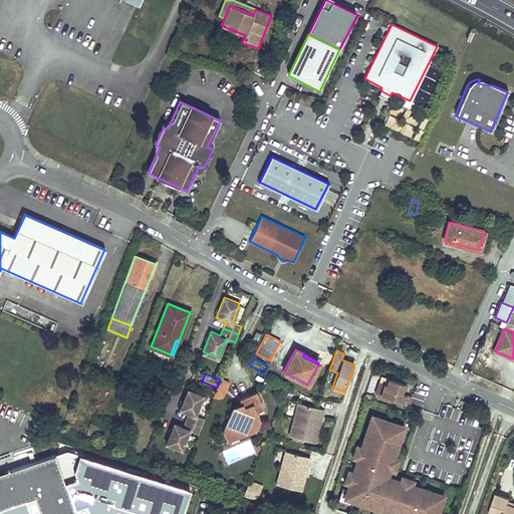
[(231,383),(222,379),(214,398),(223,402),(231,383)]
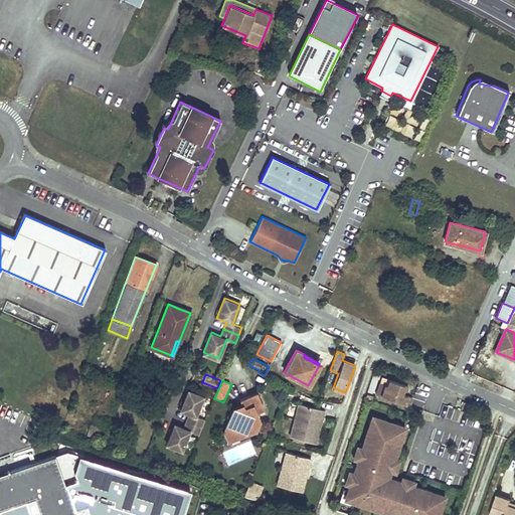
[(405,384),(390,380),(388,385),(380,383),(377,394),(410,405),(412,397),(405,394),(402,393),(405,384)]
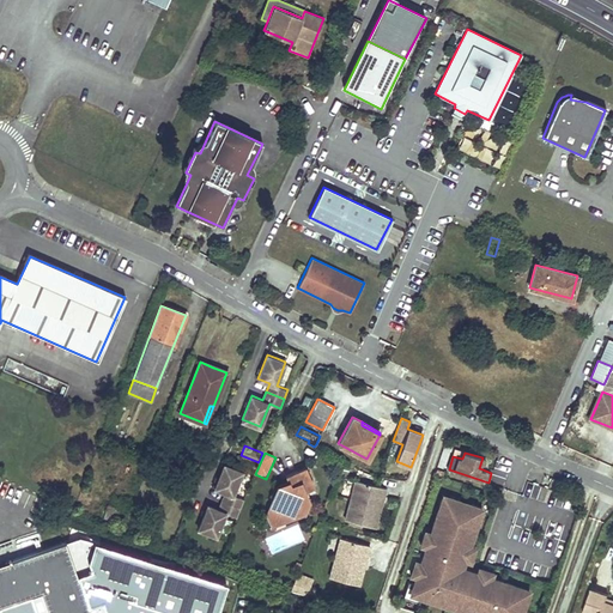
[(242,471),(224,463),(214,487),(226,492),(223,501),(241,508),(244,498),(234,495),(242,471)]
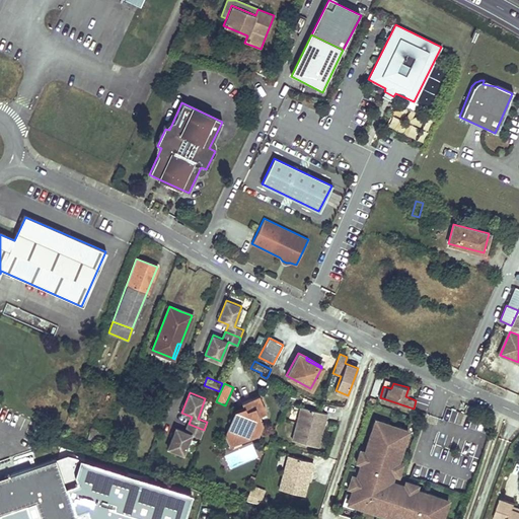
[(240,441),(257,434),(256,431),(260,429),(262,424),(258,415),(266,412),(258,395),(241,402),(243,406),(244,410),(237,414),(233,424),(240,441)]
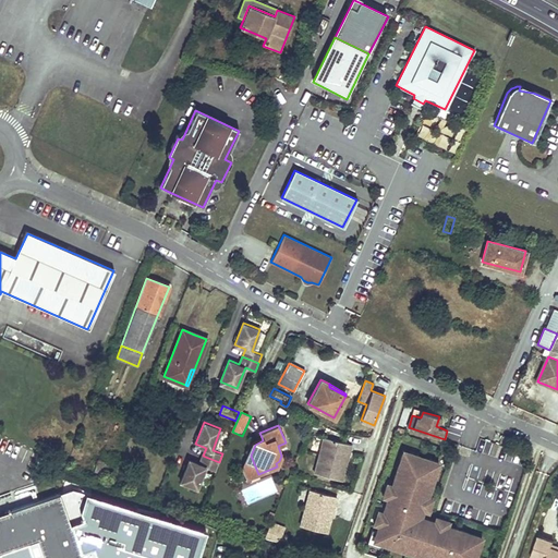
[(263,440),(262,437),(252,441),(242,466),(247,480),(258,474),(251,456),(255,445),(263,440)]
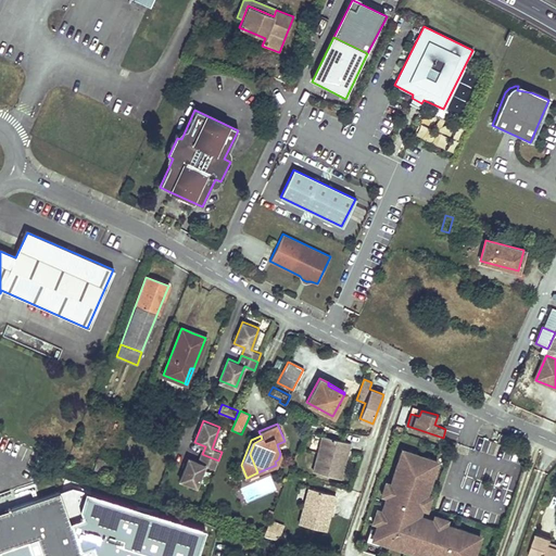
[(323,437),(314,470),(336,477),(342,452),(346,453),(349,443),(323,437)]
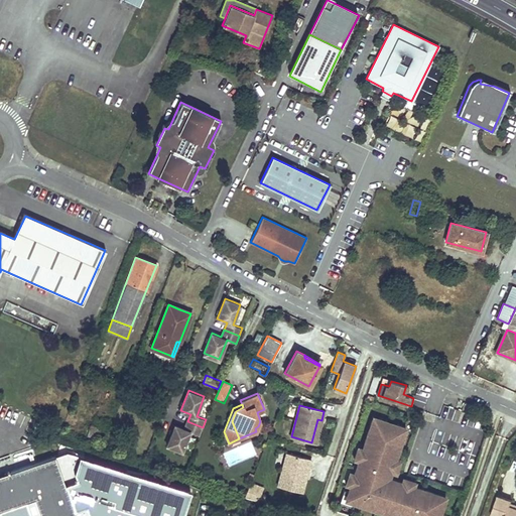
[(379,419),(374,417),(370,429),(375,430),(379,419)]
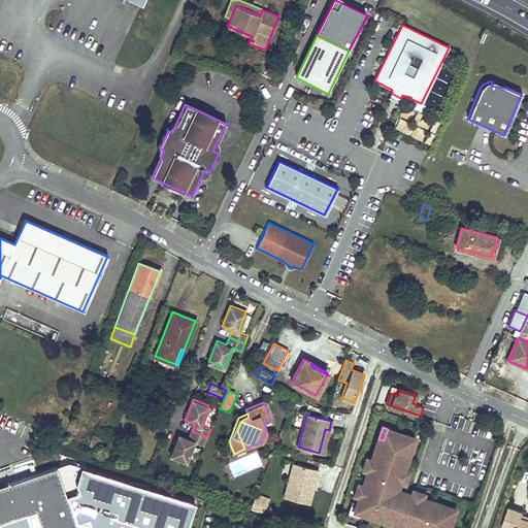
[(325,429),(319,453),(323,454),(329,430),(325,429)]
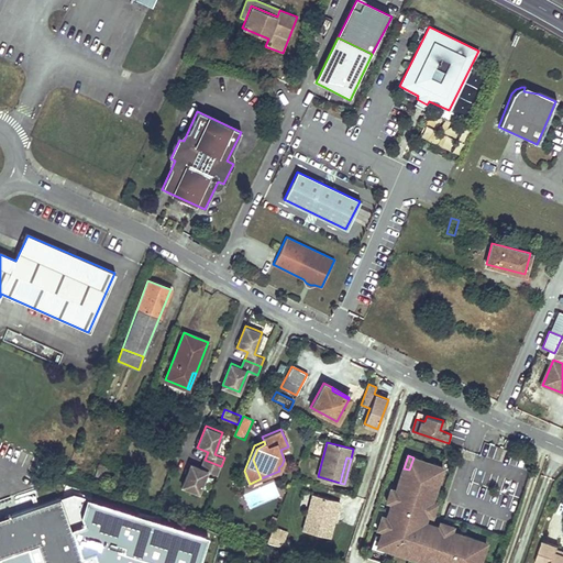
[(438,465),(414,457),(409,470),(404,468),(396,489),(392,503),(387,517),(383,530),(381,537),(379,541),(384,548),(388,550),(428,562),(430,562),(481,562),(486,548),(473,543),(475,538),(452,530),(439,527),(426,522),(428,515),(432,501),(440,479),(433,478),(438,465)]
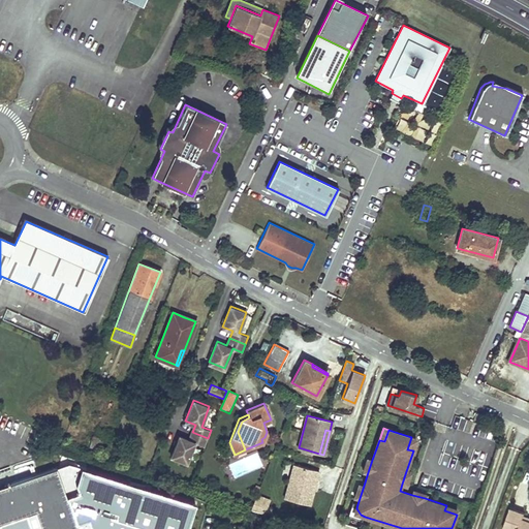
[(208,438),(192,432),(189,439),(180,435),(172,456),(187,462),(194,442),(205,445),(208,438)]
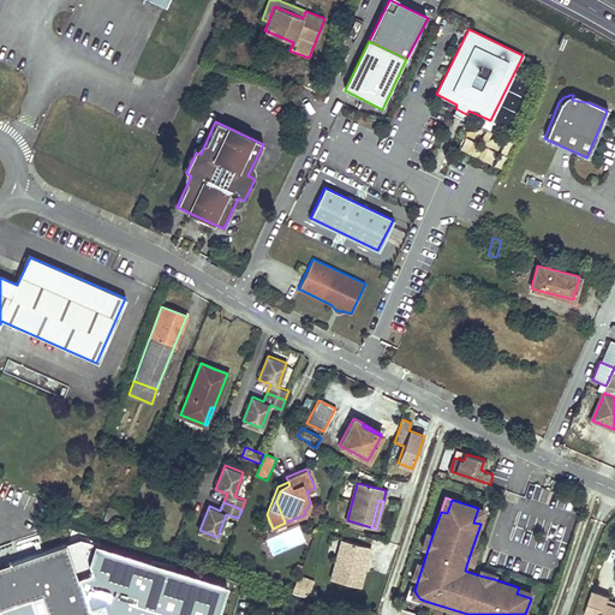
[(120,513),(109,508),(105,520),(115,525),(120,513)]
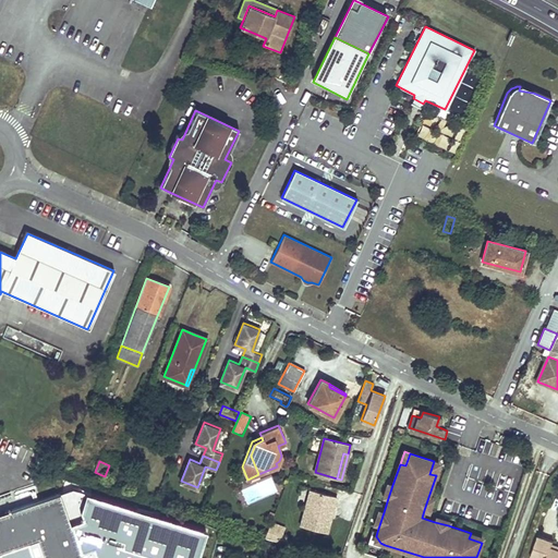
[(434,461),(429,474),(436,475),(440,463),(434,461)]
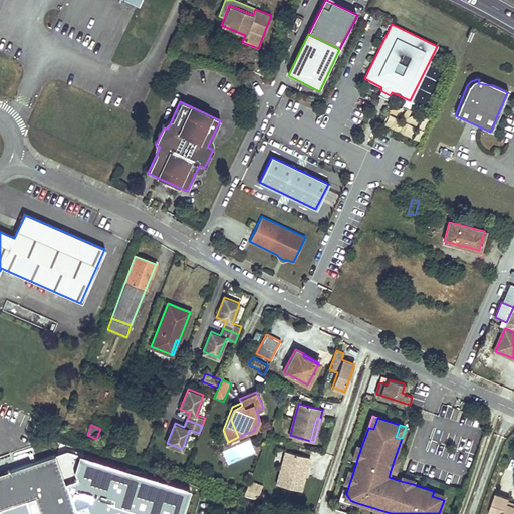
[(164,445),(167,434),(160,433),(157,443),(164,445)]
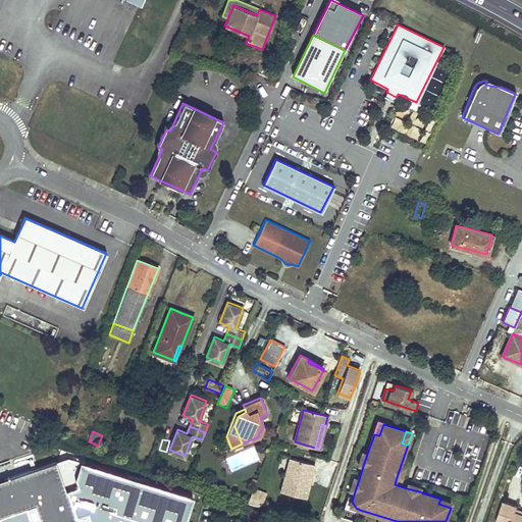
[(254,446),(225,458),(231,471),(260,460),(254,446)]
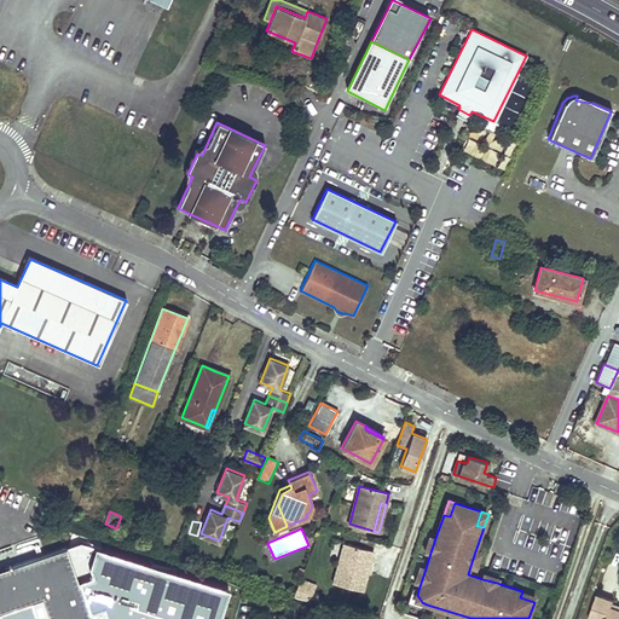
[(435,538),(431,537),(426,551),(431,553),(435,538)]
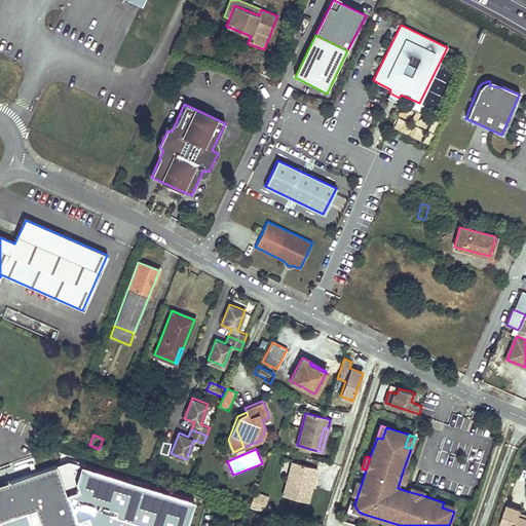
[(292,463),(283,496),(304,501),(310,478),(313,479),(316,471),(292,463)]
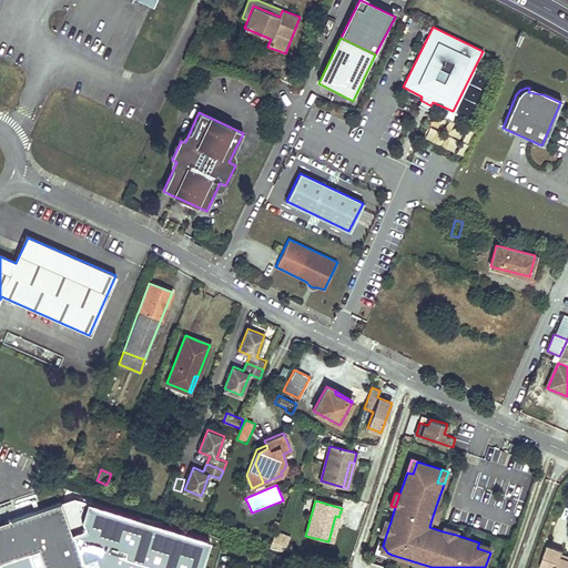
[(0,521),(0,560),(37,548),(43,567),(82,567),(60,501),(0,521)]
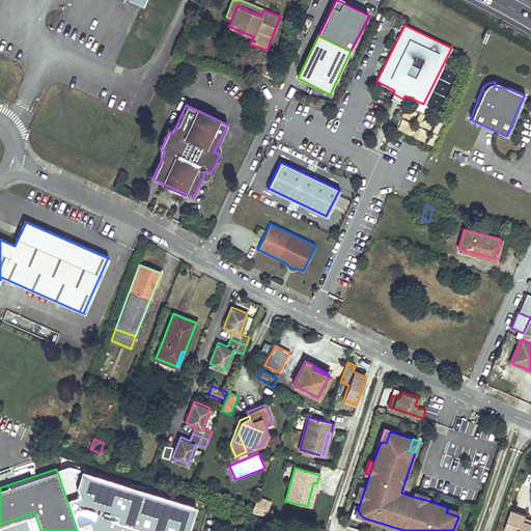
[(408,473),(403,485),(409,486),(412,474),(408,473)]
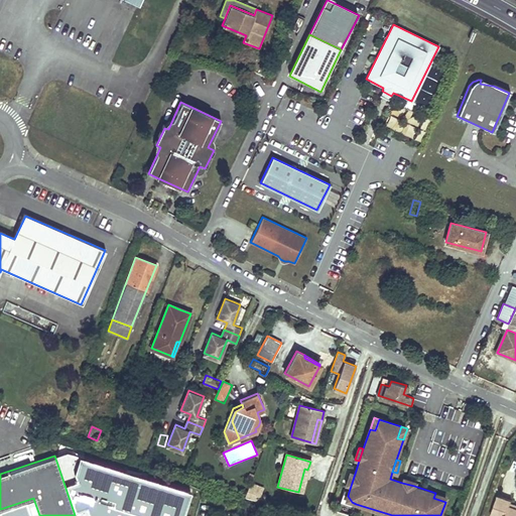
[(304,469),(298,492),(301,493),(307,470),(304,469)]
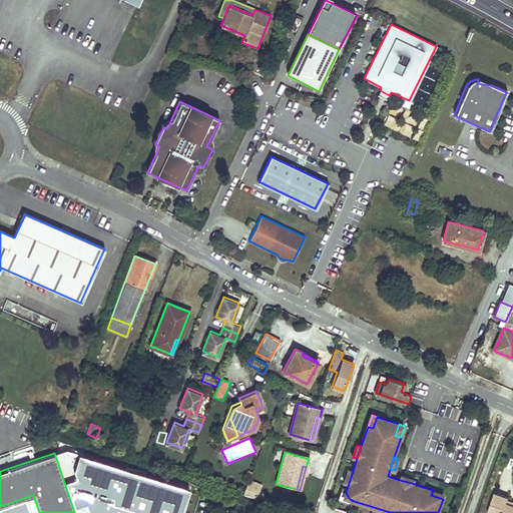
[(353,471),(349,470),(345,482),(349,483),(353,471)]
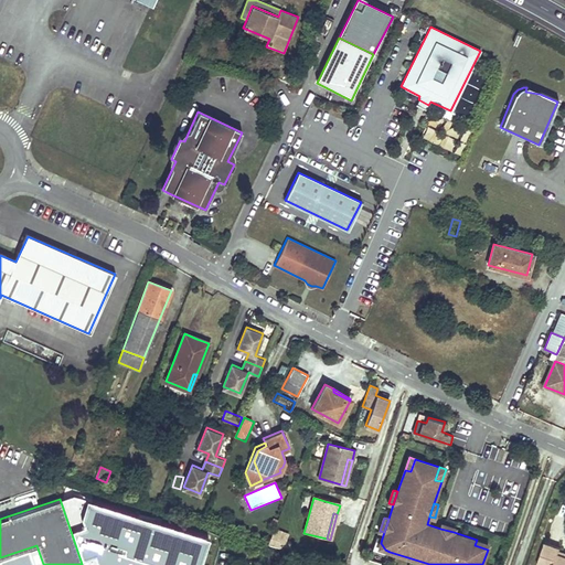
[(443,523),(440,529),(454,532),(456,528),(443,523)]
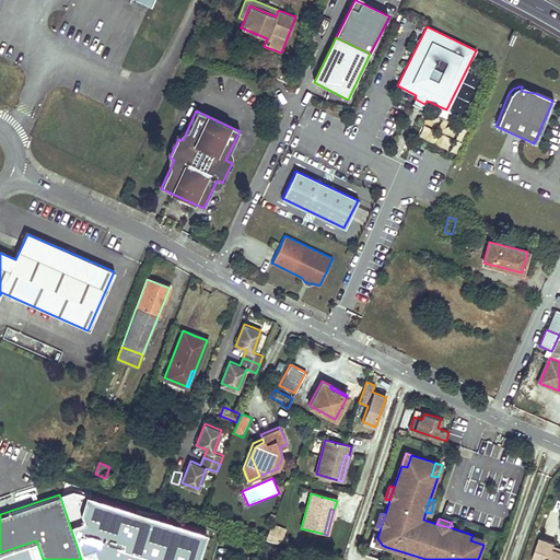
[(287,531),(273,525),(267,541),(280,547),(287,531)]
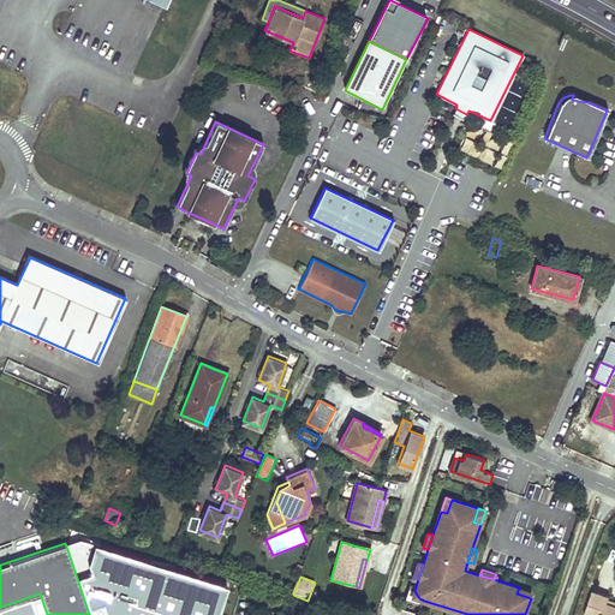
[(196,583),(189,585),(195,604),(202,602),(196,583)]
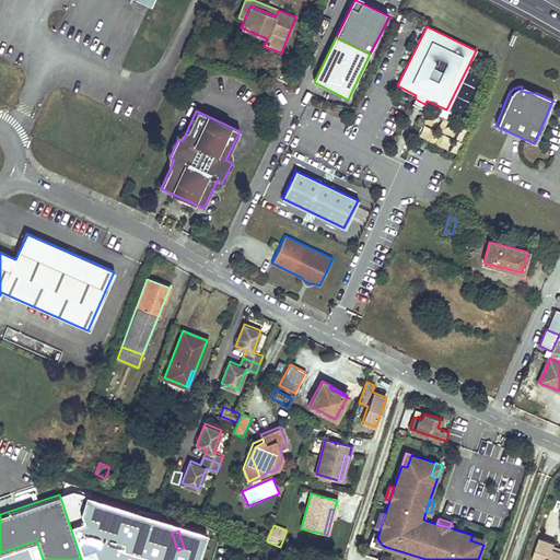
[(378,534),(374,532),(370,546),(384,551),(386,547),(382,545),(377,538),(378,534)]
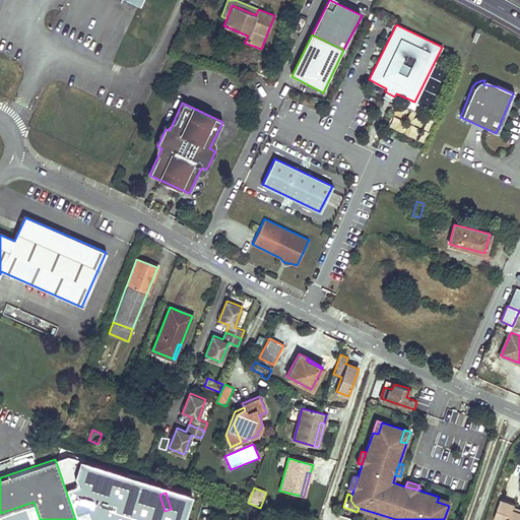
[(439,497),(437,502),(449,506),(450,501),(439,497)]
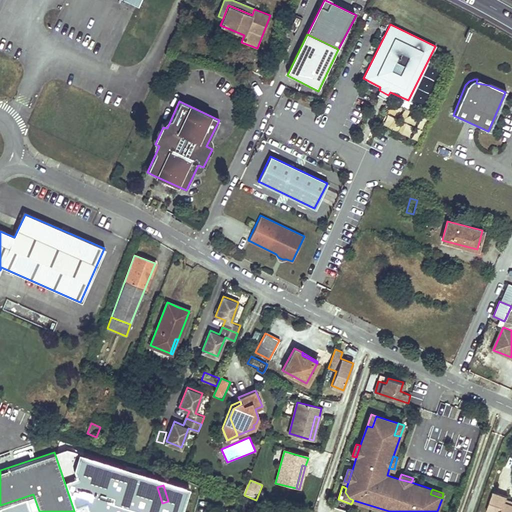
[(486,511),(511,511),(511,503),(506,501),(507,498),(508,496),(494,491),(487,511),(486,511)]
